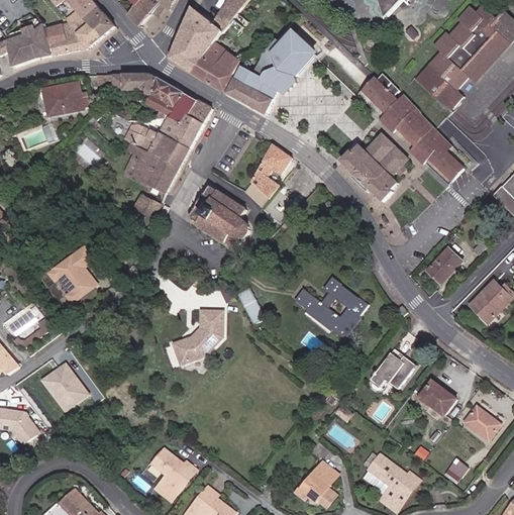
[(61,10),(71,2),(69,0),(53,0),(61,10)]
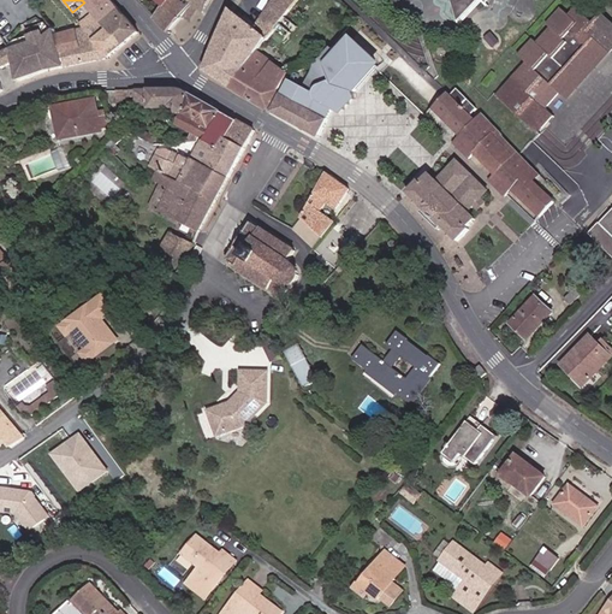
[(82,0),(84,3),(90,11),(97,19),(101,16),(89,0),(82,0)]
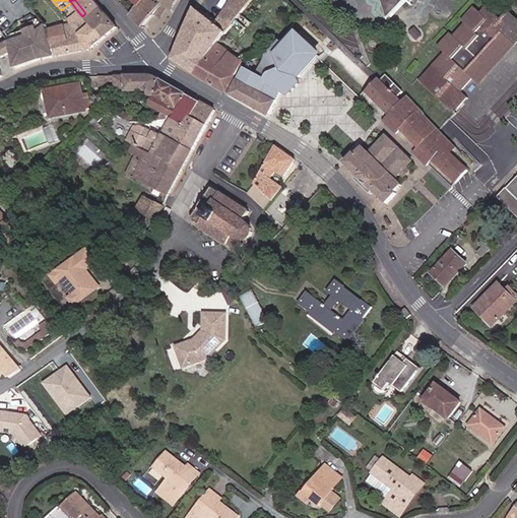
[(75,0),(85,13),(97,5),(92,0),(75,0)]
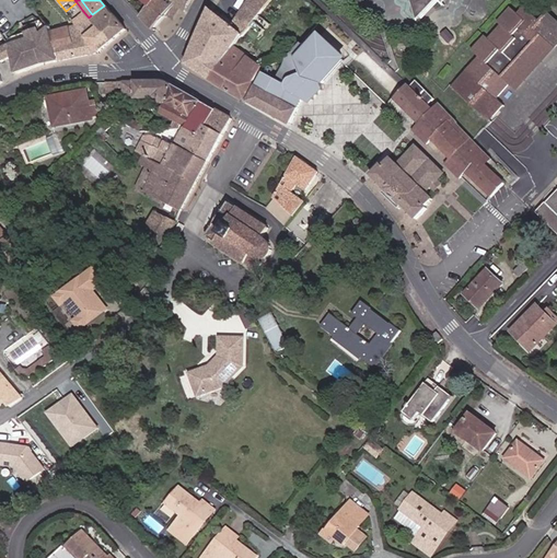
[(129,0),(141,10),(148,0),(129,0)]
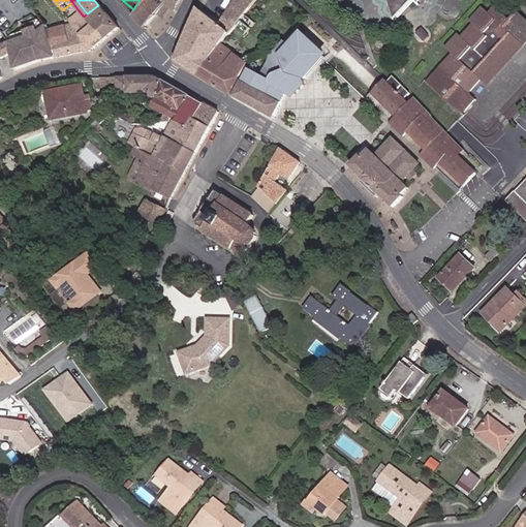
[(140,24),(149,10),(156,1),(154,0),(140,0),(133,9),(128,14),(140,24)]
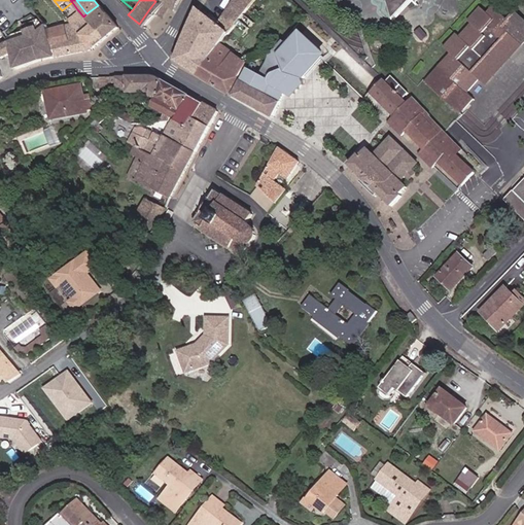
[(161,4),(169,9),(173,0),(153,0),(155,1),(161,4)]
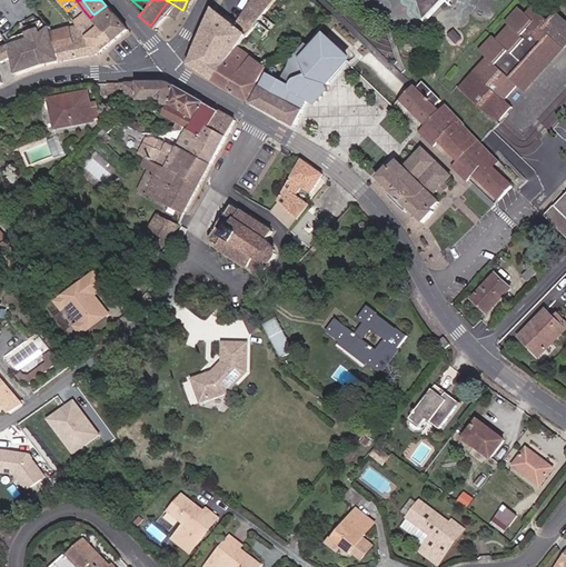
[(182,66),(209,81),(267,7),(271,0),(251,0),(234,29),(211,16),(182,66)]
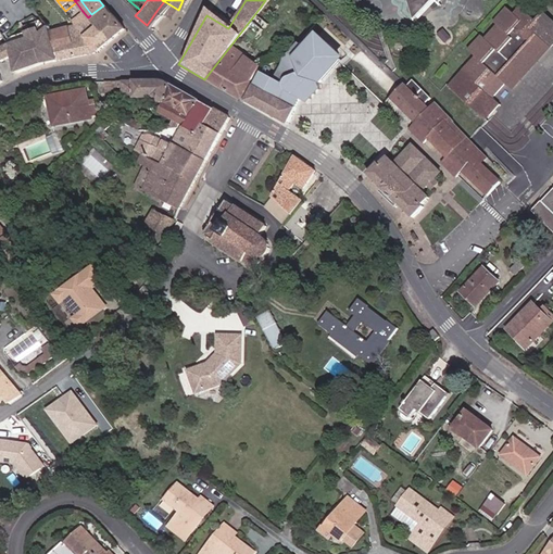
[(407,0),(407,1),(411,17),(430,1),(436,7),(437,0),(407,0)]
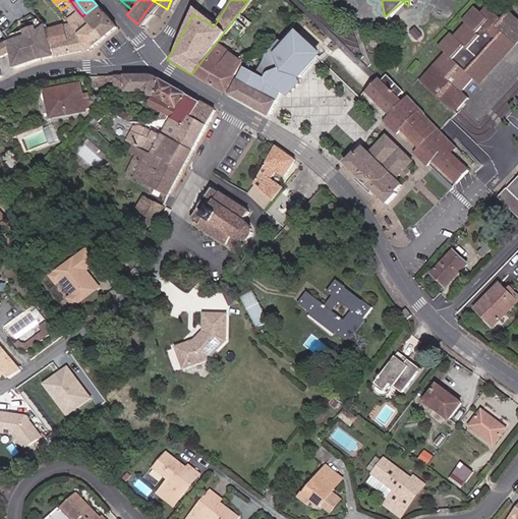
[(147,10),(153,14),(159,4),(154,1),(147,10)]
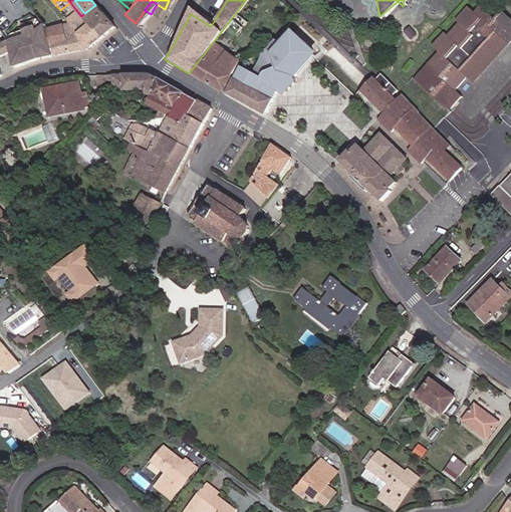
[(65,17),(75,9),(70,2),(60,10),(65,17)]
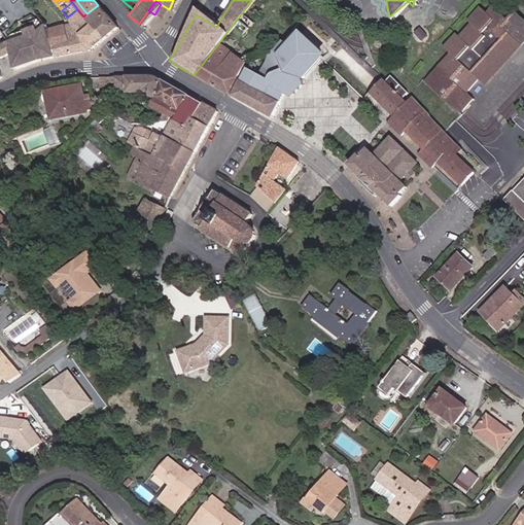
[(119,32),(98,5),(86,13),(106,38),(114,32),(117,34),(119,32)]
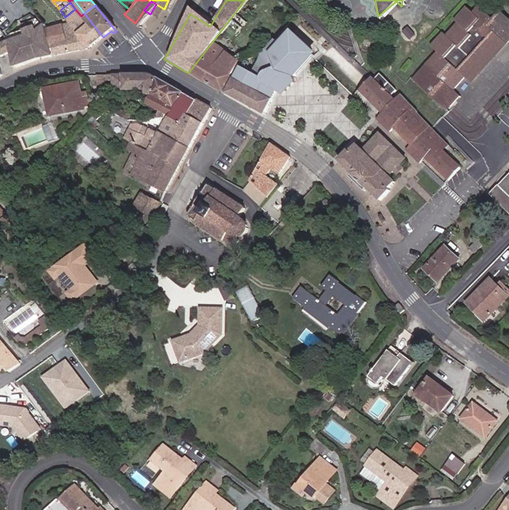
[(221,91),(235,68),(240,60),(224,49),(249,13),(240,6),(188,73),(221,91)]
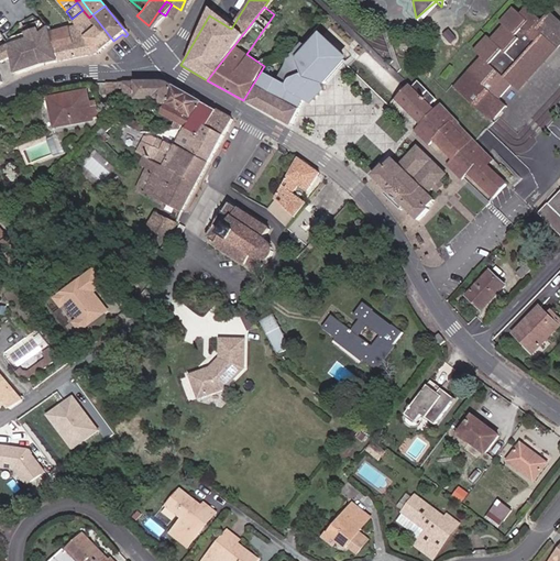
[(548,43),(552,46),(559,36),(559,21),(547,10),(537,20),(523,8),(517,13),(511,8),(496,21),(498,24),(486,37),(483,35),(470,48),(476,55),(449,85),(485,119),(500,103),(493,98),(506,83),(498,76),(525,50),(534,57),(548,43)]
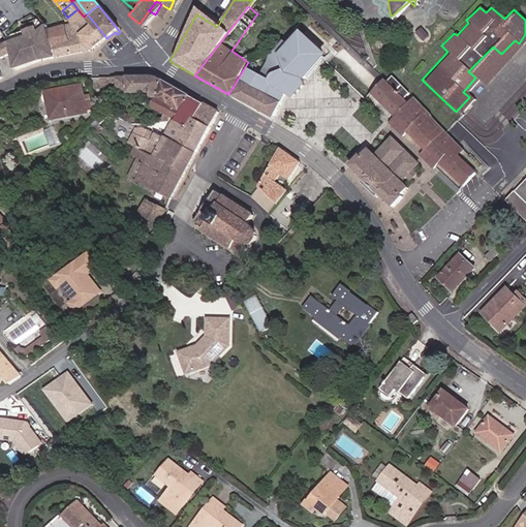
[(67,18),(73,25),(84,17),(78,9),(67,18)]
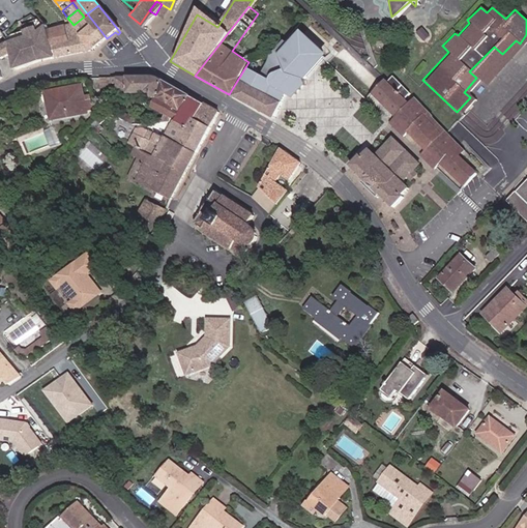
[(91,50),(107,38),(87,13),(84,17),(74,25),(91,50)]
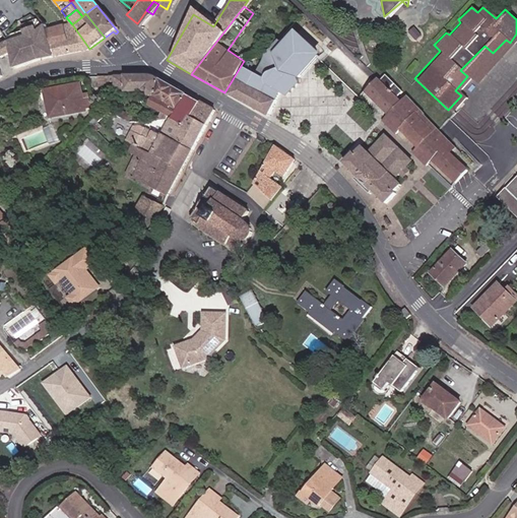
[(20,20),(22,26),(35,22),(36,26),(44,23),(38,15),(20,20)]
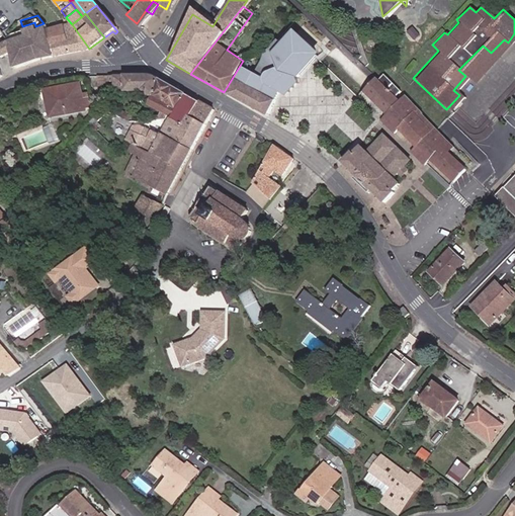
[(9,54),(12,68),(18,64),(53,55),(47,31),(44,23),(35,26),(34,22),(22,26),(23,31),(6,36),(6,37),(9,54)]
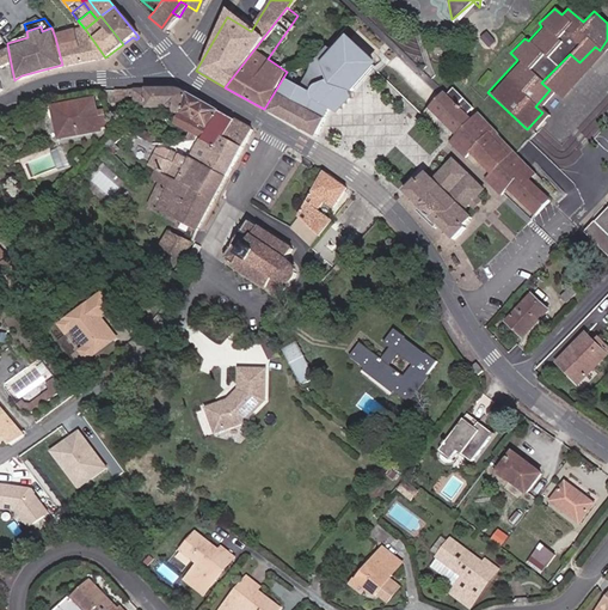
[(102,60),(105,58),(85,29),(55,37),(62,65),(102,60)]
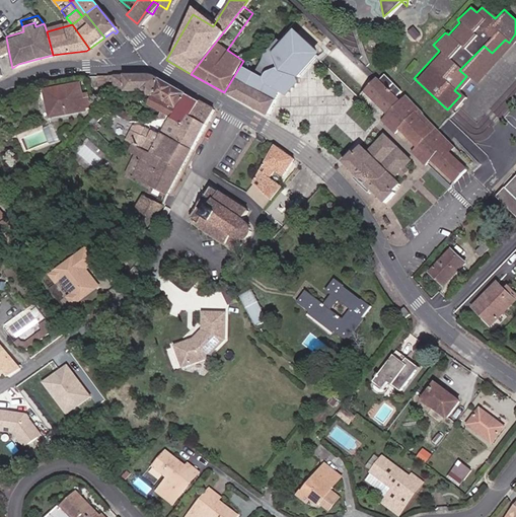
[(5,31),(6,37),(23,31),(22,26),(5,31)]
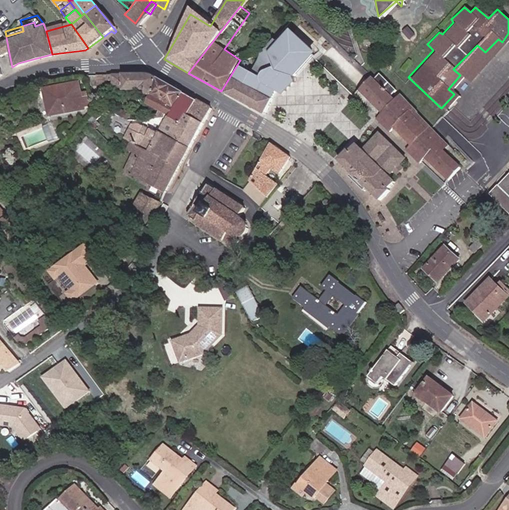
[(267,97),(271,89),(278,92),(290,79),(288,73),(310,50),(284,26),(273,38),(269,35),(257,48),(248,69),(260,78),(267,97)]
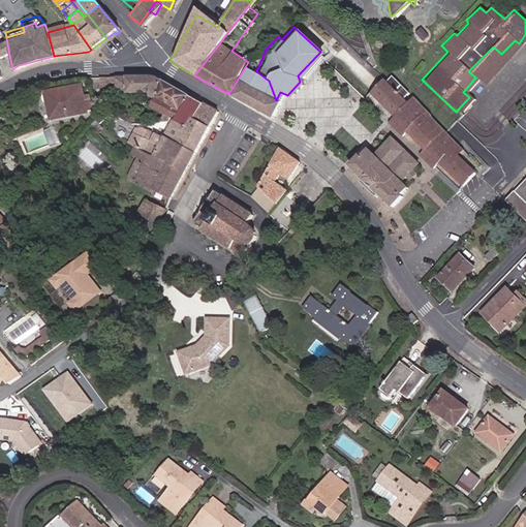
[(0,57),(9,55),(6,38),(0,39),(0,57)]
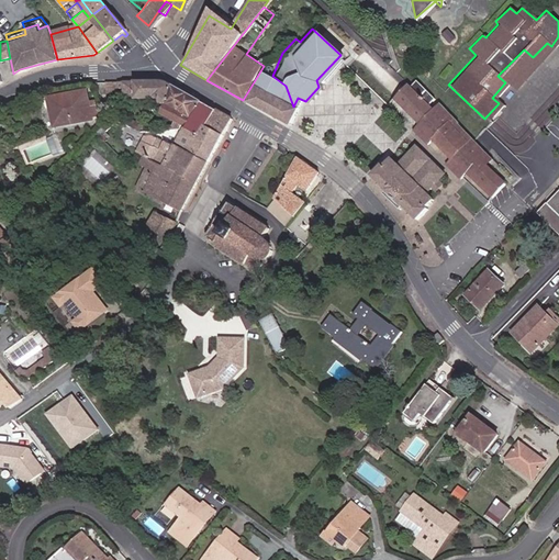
[(505,82),(511,88),(551,46),(547,43),(533,57),(524,49),(498,76),(505,82)]
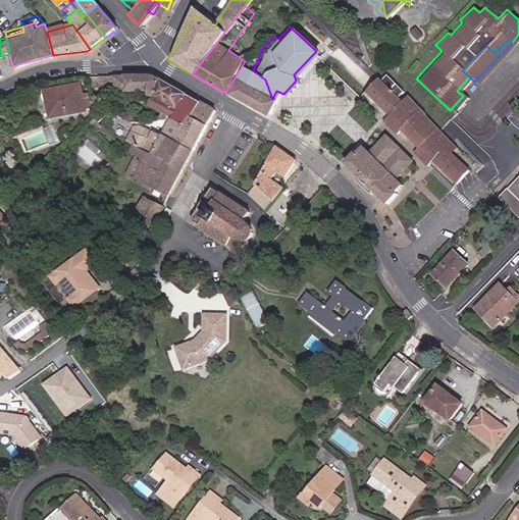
[(274,102),(272,99),(265,80),(253,70),(240,69),(225,93),(228,95),(266,114),(274,102)]
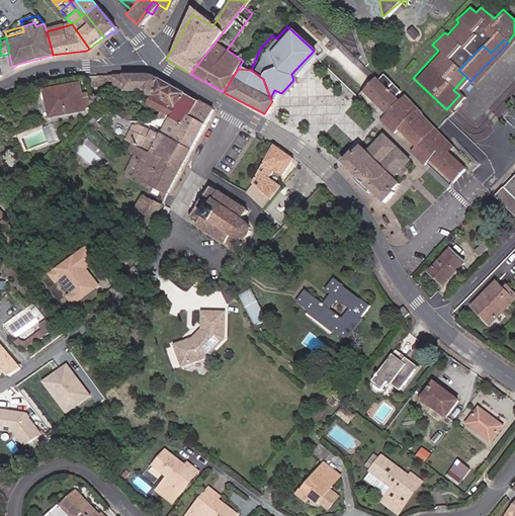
[(384,82),(387,80),(376,70),(374,73),(384,82)]
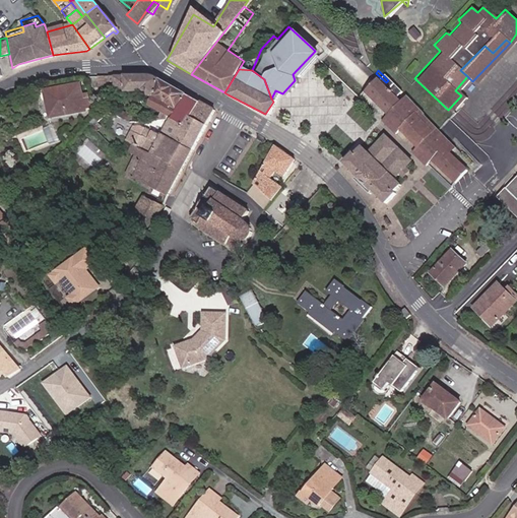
[(142,92),(149,95),(159,80),(149,73),(108,72),(107,79),(111,80),(111,81),(123,89),(142,88),(142,92)]
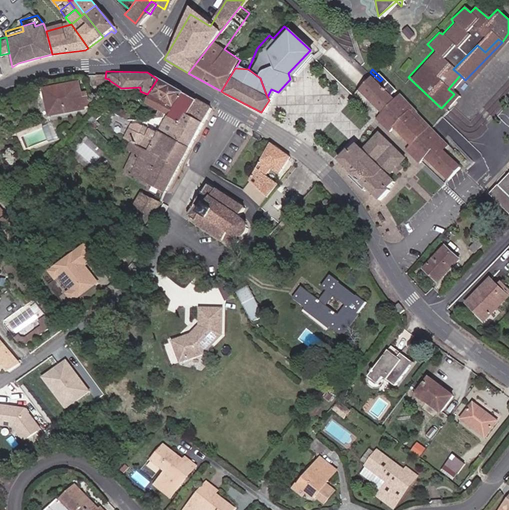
[(455,163),(434,140),(438,135),(399,98),(400,96),(393,90),(389,94),(387,96),(384,93),(386,91),(390,86),(382,79),(380,81),(370,72),(367,76),(364,73),(352,85),(377,107),(370,114),(383,127),(388,122),(405,139),(401,144),(415,157),(421,151),(445,174),(455,163)]
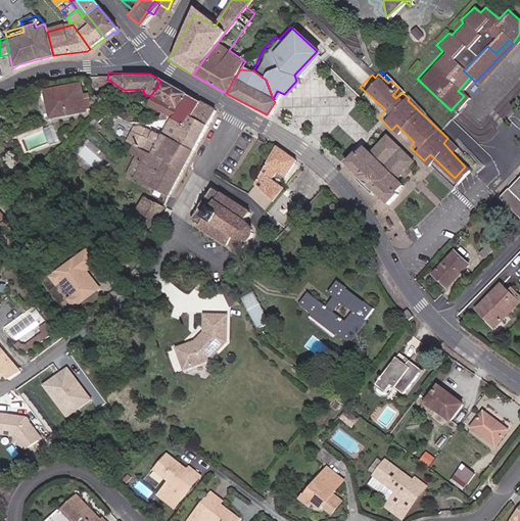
[(170,116),(172,117),(186,97),(160,81),(150,96),(145,102),(170,116)]
